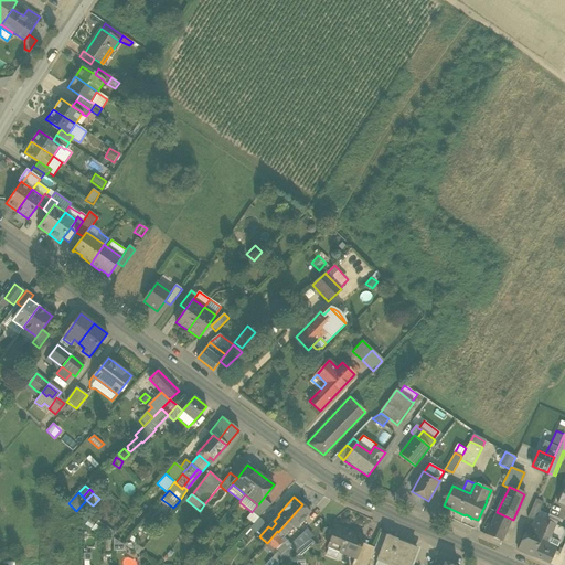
[(252,512),(259,518),(270,504),(263,499),(258,504),(257,504),(252,512)]
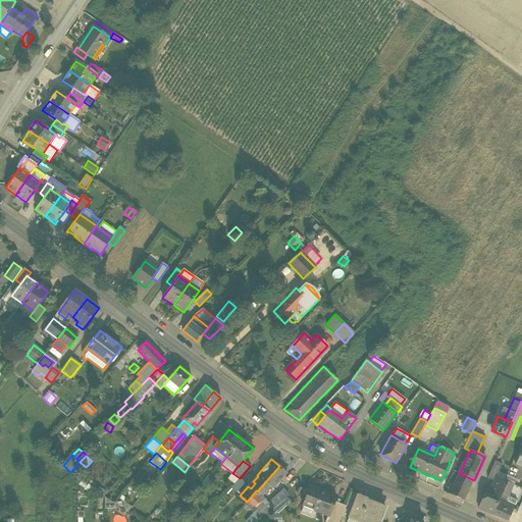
[(487,478),(493,480),(496,477),(497,477),(499,472),(502,464),(494,461),(487,478)]
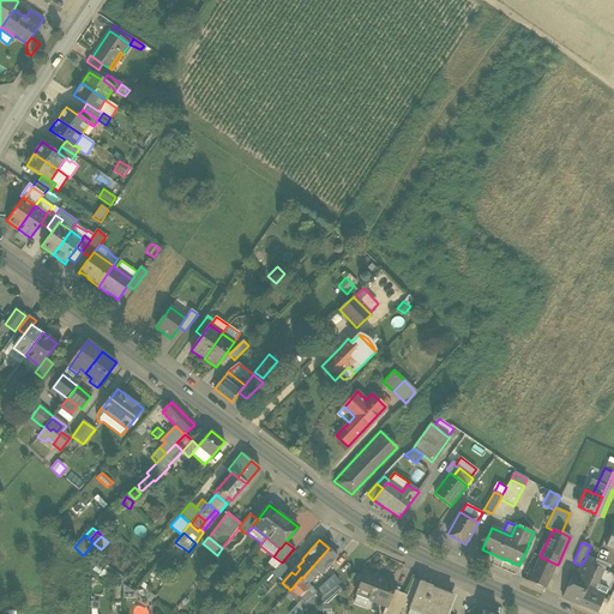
[(337,557),(329,548),(302,578),(308,583),(318,572),(321,575),(337,557)]
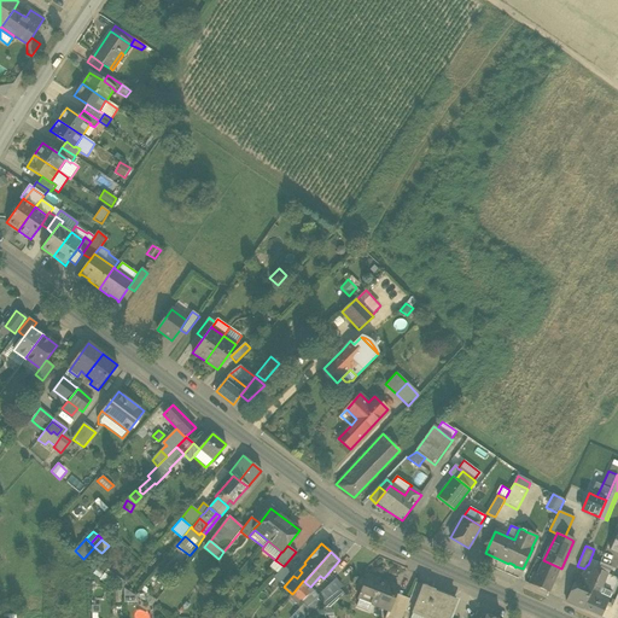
[(598,569),(598,570),(600,563),(590,559),(588,565),(598,569)]
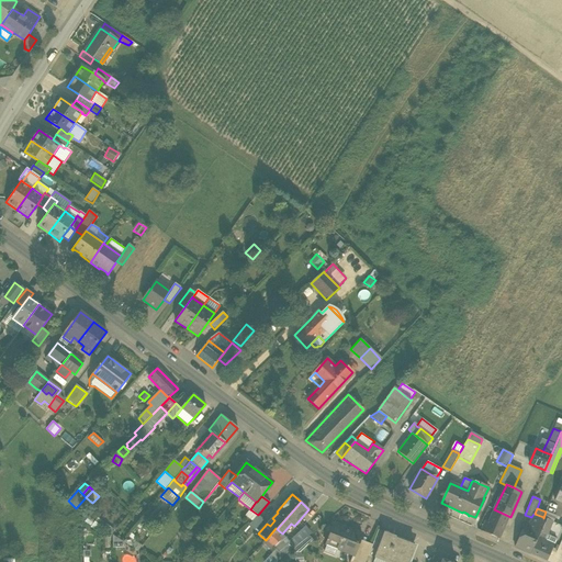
[(258,515),(250,509),(245,516),(251,521),(258,515)]
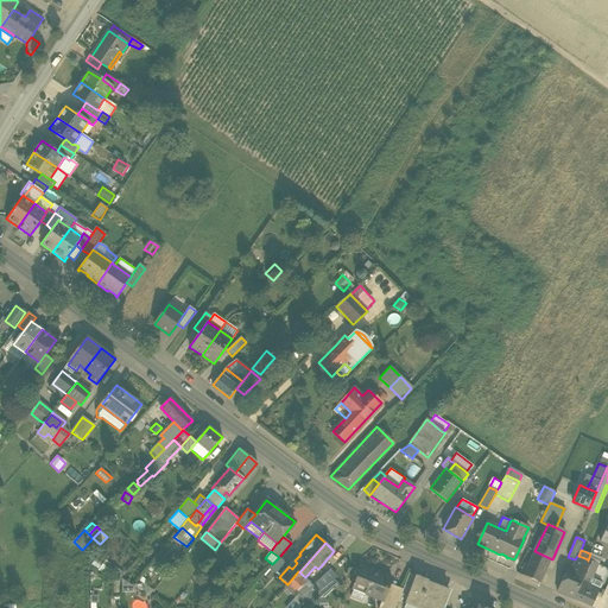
[(539,583),(550,558),(534,551),(529,565),(525,563),(520,574),(539,583)]
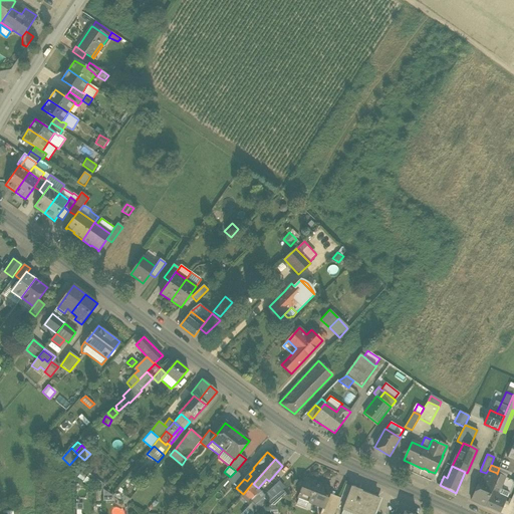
[(500,475),(506,477),(508,471),(500,467),(499,468),(497,474),(500,475)]
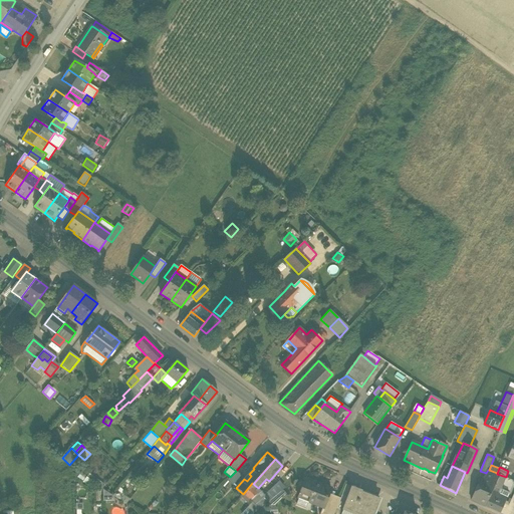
[(82,482),(86,477),(75,470),(75,477),(82,482)]
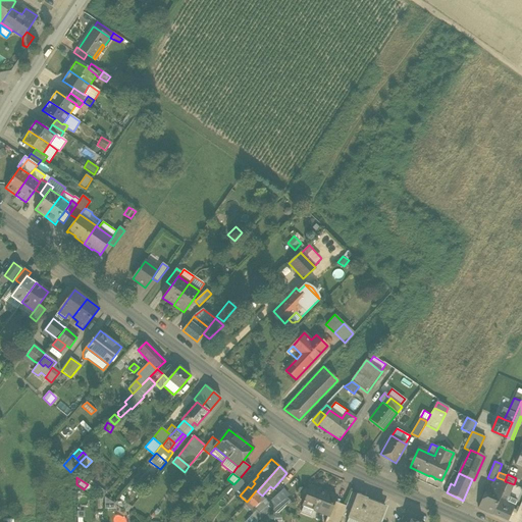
[(478,508),(493,514),(500,499),(508,482),(505,481),(505,480),(501,482),(496,480),(497,477),(496,477),(493,480),(488,493),(485,492),(478,508)]
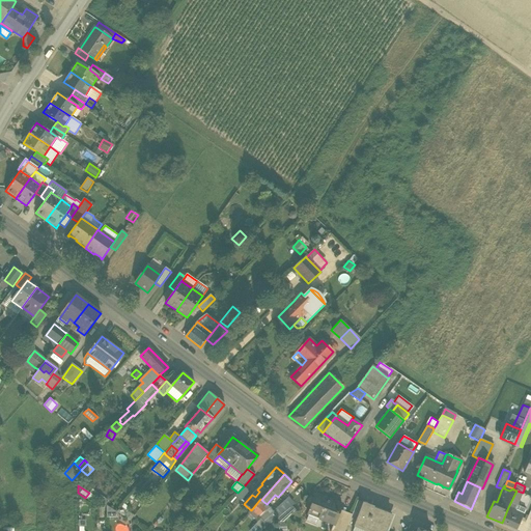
[(235,496),(241,501),(249,492),(244,487),(235,496)]
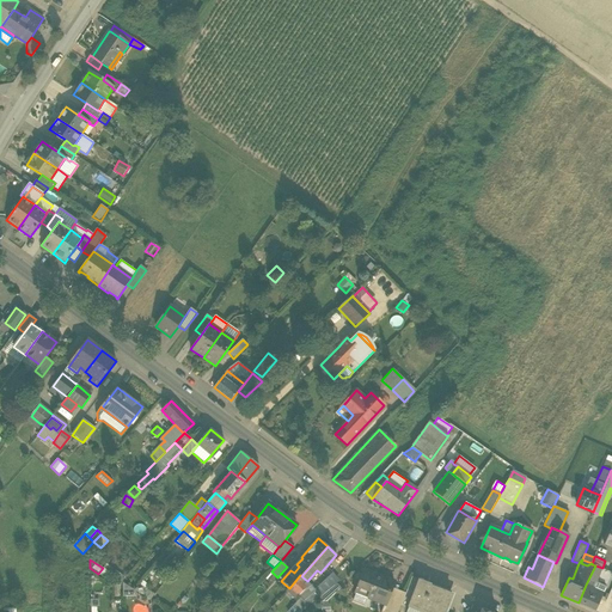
[(115,576),(123,582),(126,577),(105,563),(103,568),(109,573),(115,576)]
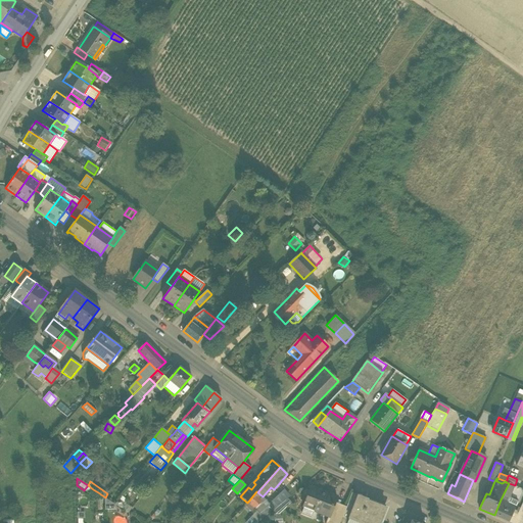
[(501,500),(506,502),(508,497),(509,498),(515,485),(509,483),(501,500)]
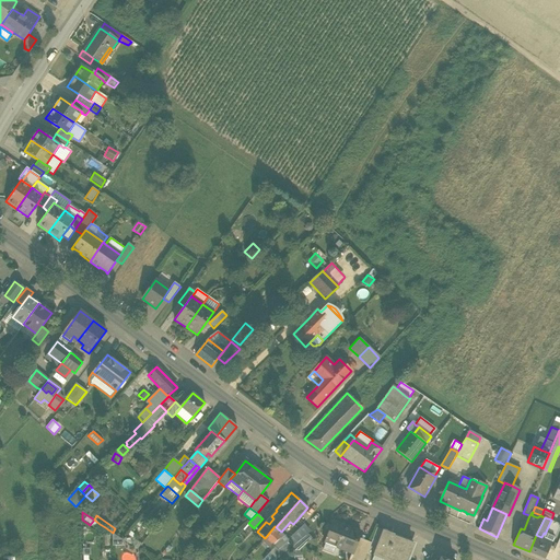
[(100,524),(94,520),(90,525),(95,529),(100,524)]
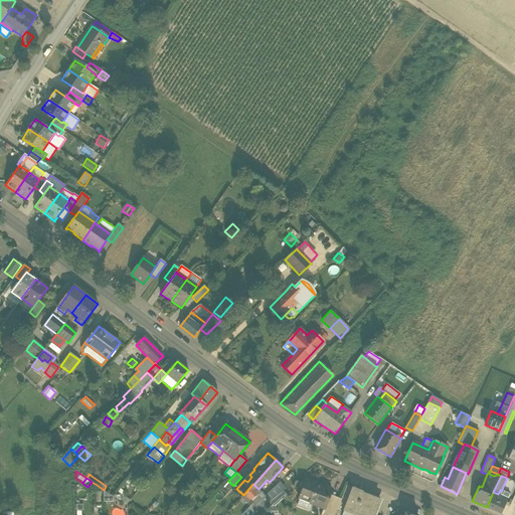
[(307,480),(300,498),(309,501),(308,503),(309,503),(323,509),(324,509),(328,499),(329,495),(331,489),(307,480)]
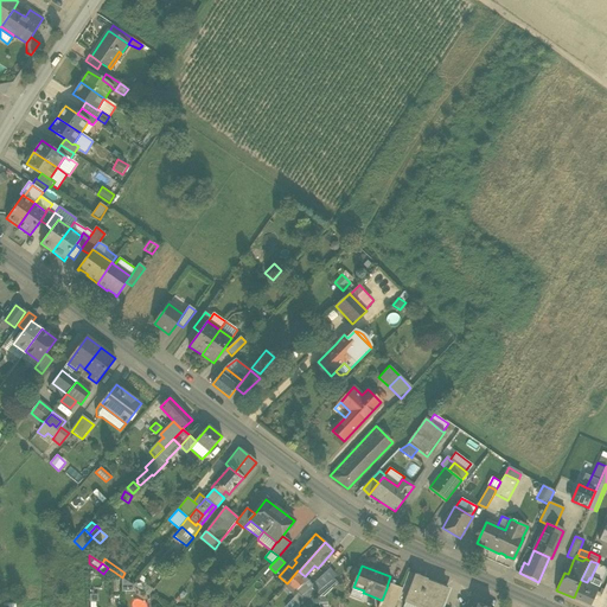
[(312,585),(313,586),(318,592),(333,579),(337,576),(330,567),(312,585)]
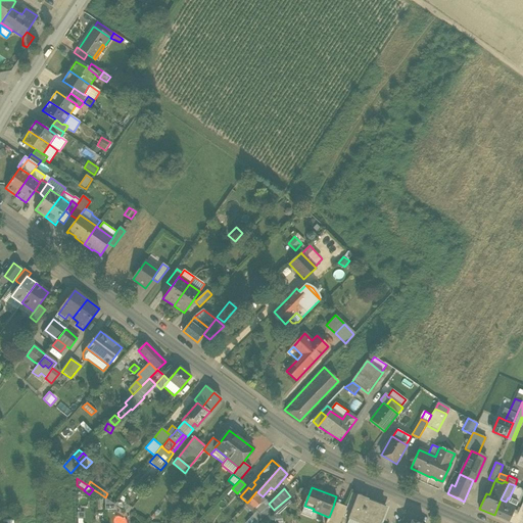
[(256,491),(247,503),(255,510),(262,502),(259,500),(263,496),(257,492),(256,491)]
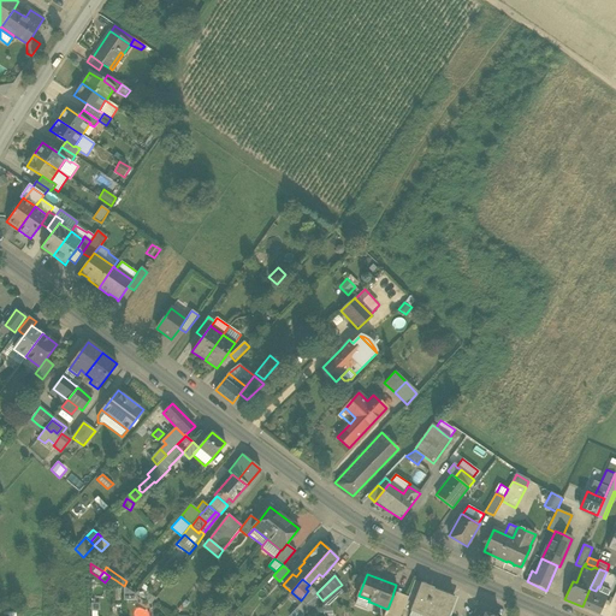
[(414,581),(409,593),(416,597),(421,584),(414,581)]
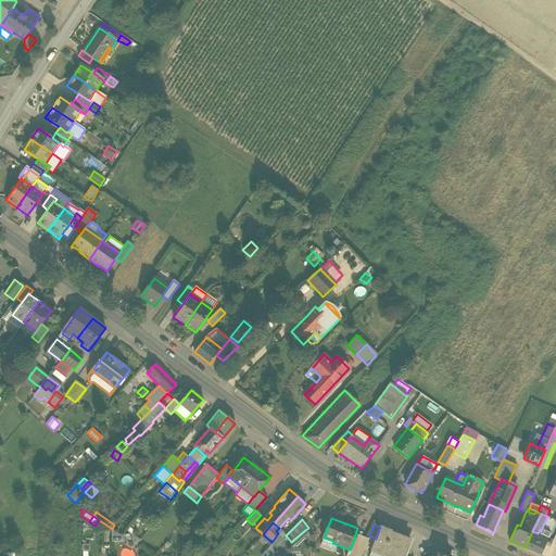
[(383,555),(404,555),(411,541),(390,533),(391,531),(380,527),(376,539),(371,551),(371,552),(383,555)]
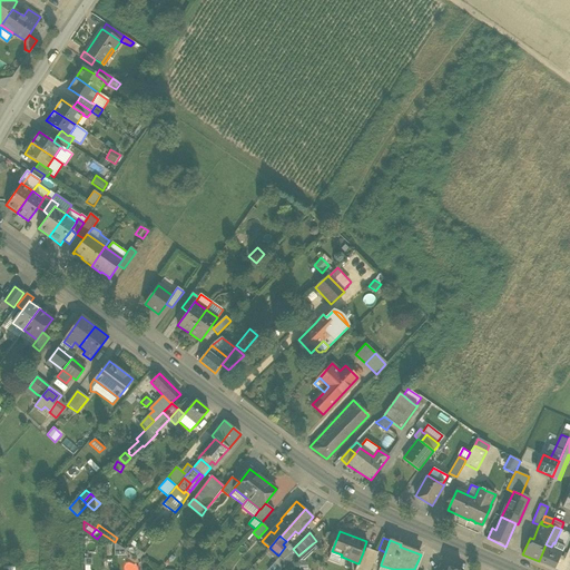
[(286,541),(283,544),(285,547),(278,556),(279,557),(283,559),(294,550),(293,549),(286,541)]
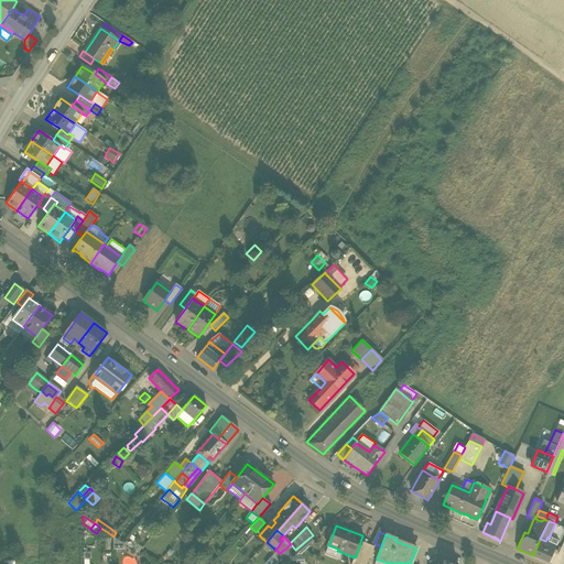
[(123,544),(114,537),(114,550),(123,550),(123,544)]
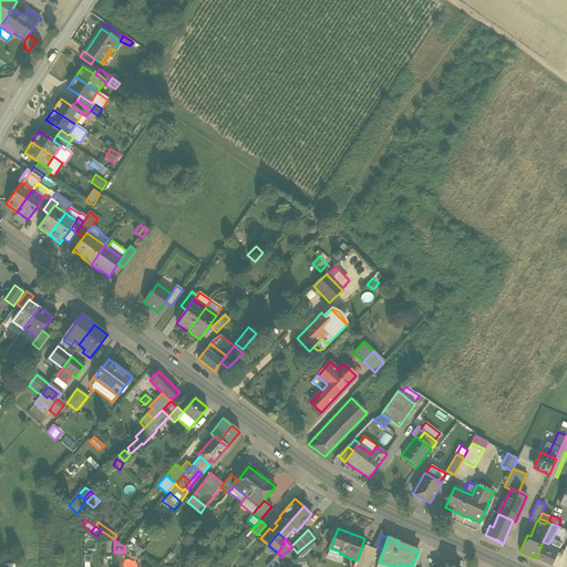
[(560,544),(552,540),(550,539),(548,544),(559,548),(560,544)]
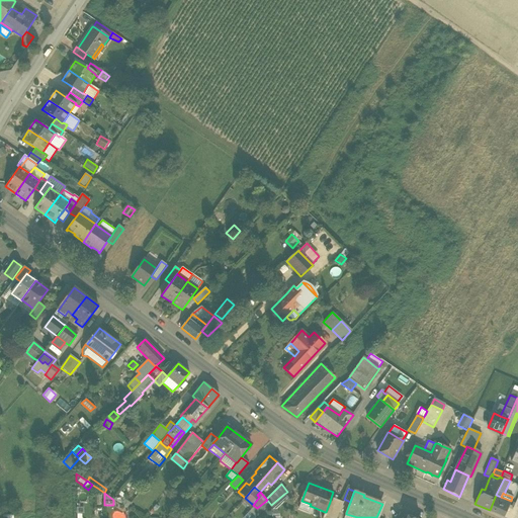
[(284,494),(271,505),(271,509),(277,509),(288,498),(284,494)]
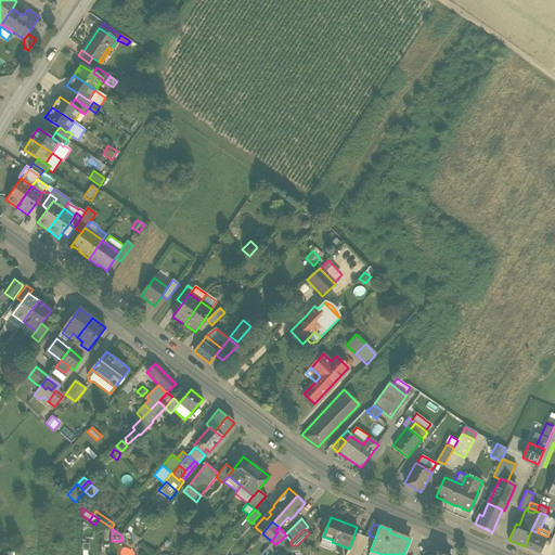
[(140,539),(127,530),(123,536),(136,545),(140,539)]
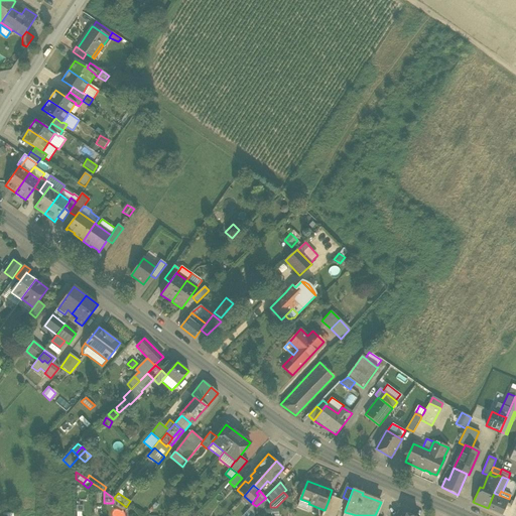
[(502,515),(509,499),(499,495),(494,493),(488,508),(502,515)]
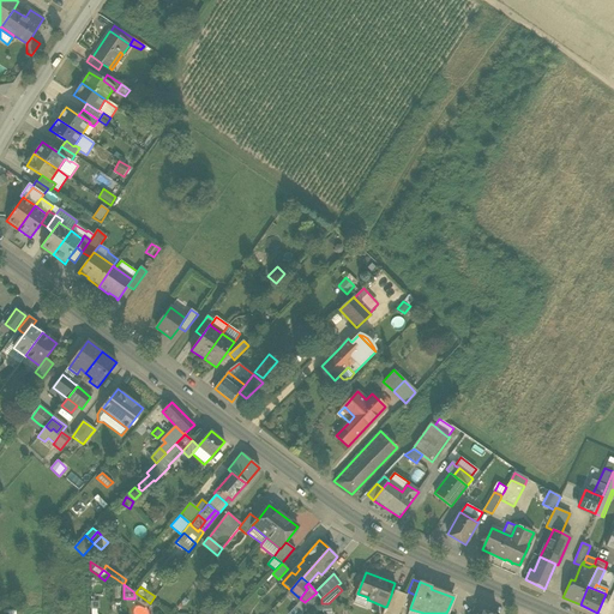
[(296,602),(300,599),(290,590),(287,594),(296,602)]
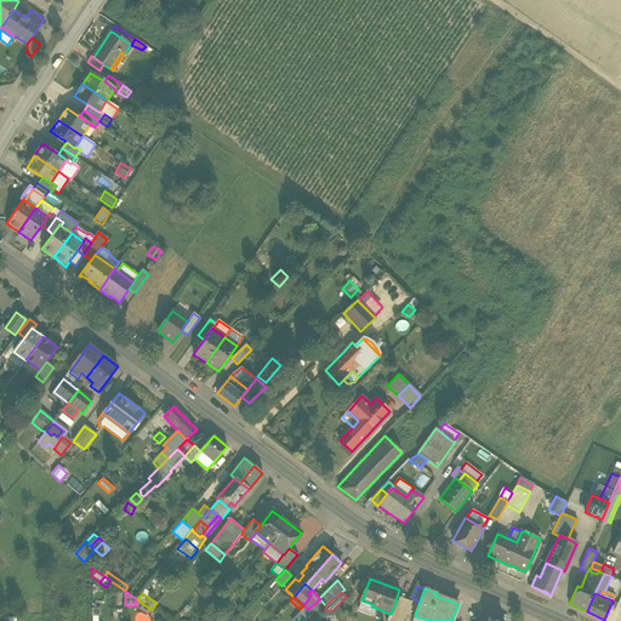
[(411,602),(397,597),(396,602),(409,607),(411,602)]
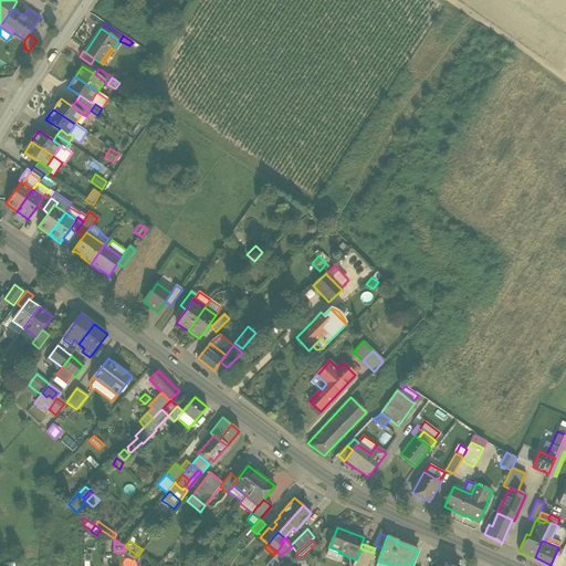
[(375,548),(373,553),(367,565),(376,565),(378,562),(378,561),(383,548),(376,545),(375,548)]
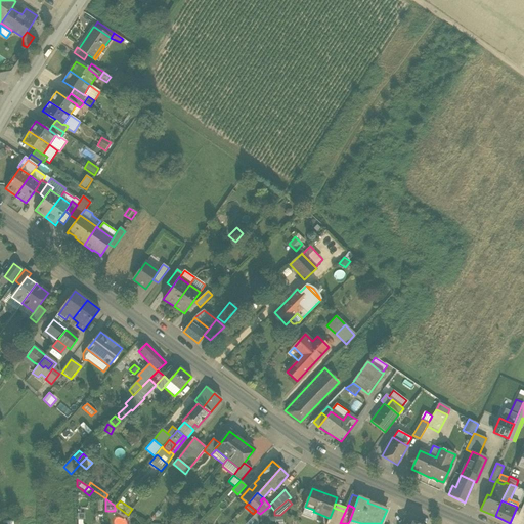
[(260,514),(265,518),(270,514),(274,511),(270,506),(260,514)]
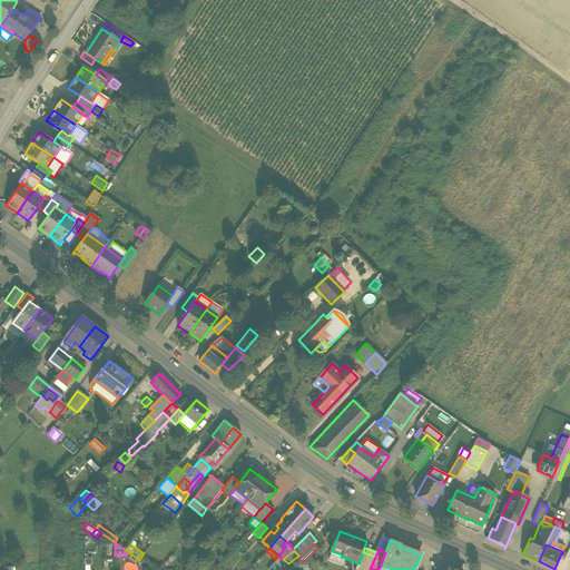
[(340,561),(342,557),(341,557),(342,554),(332,551),(328,559),(337,562),(340,561)]
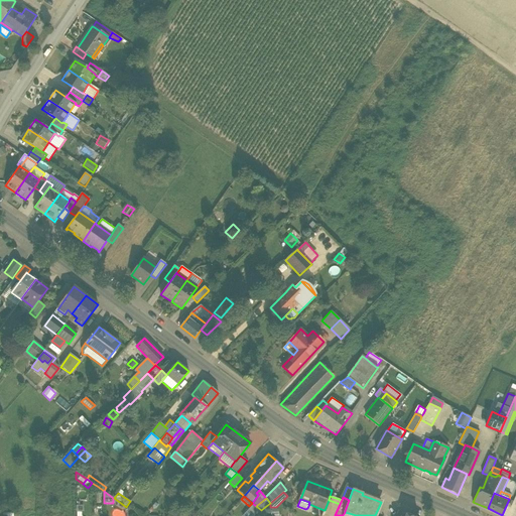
[(335,515),(340,504),(329,500),(325,510),(324,510),(320,515),(335,515)]
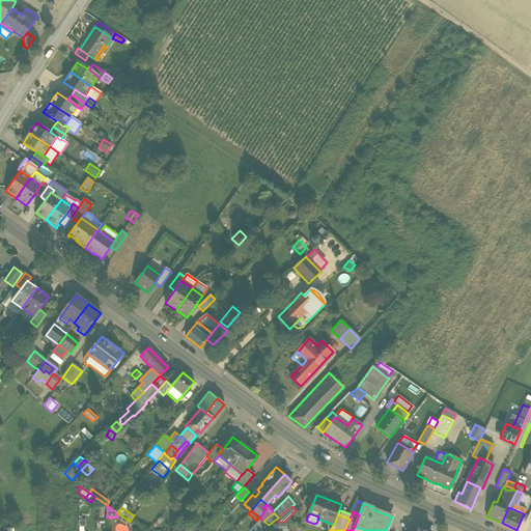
[(260,519),(254,525),(248,530),(260,530),(269,525),(263,521),(260,519)]
